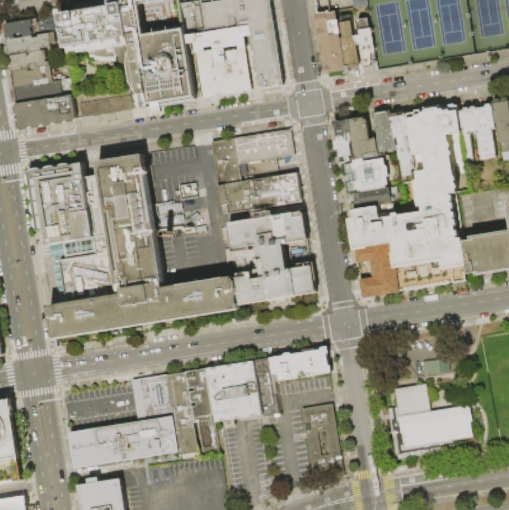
[(125,0),(126,3),(122,3),(129,44),(113,46),(115,58),(114,58),(114,60),(107,61),(101,61),(92,59),(88,58),(89,55),(88,50),(65,54),(61,30),(59,14),(59,13),(73,11),(72,4),(96,0),(125,0)]
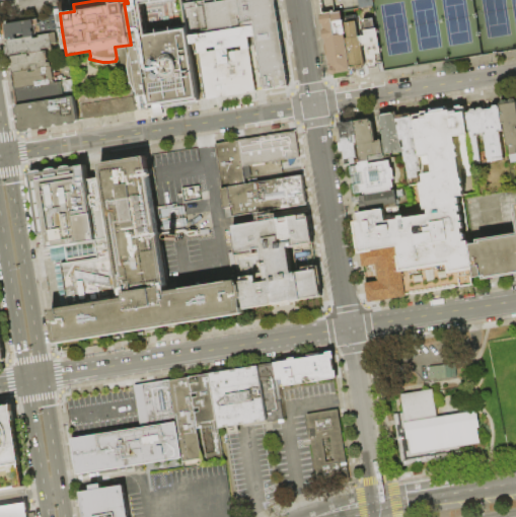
[(263,89),(251,25),(187,35),(185,28),(181,3),(201,0),(272,0),(286,85),(263,89)]
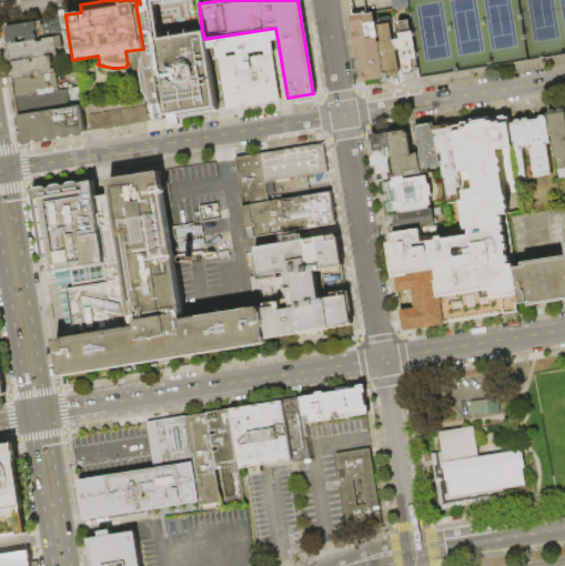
[(345,0),(347,12),(360,11),(357,0),(345,0)]
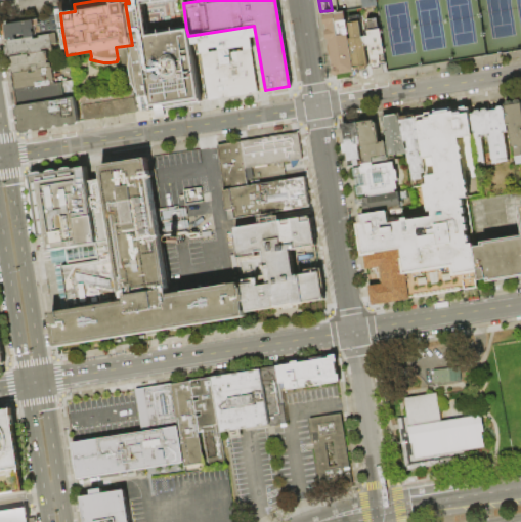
[(321,15),(333,13),(333,14),(343,13),(347,39),(351,69),(352,72),(337,74),(336,75),(334,75),(332,75),(331,74),(331,71),(331,70),(327,39),(324,39),(323,31),(324,30),(323,24),(322,25),(321,15)]
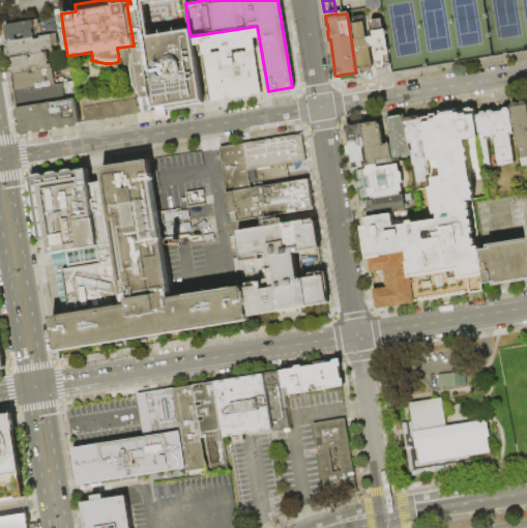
[(55,32),(38,35),(37,27),(31,28),(32,36),(31,36),(24,37),(23,33),(15,35),(15,39),(5,40),(4,35),(2,34),(1,31),(3,29),(2,24),(61,15),(63,31),(55,32)]
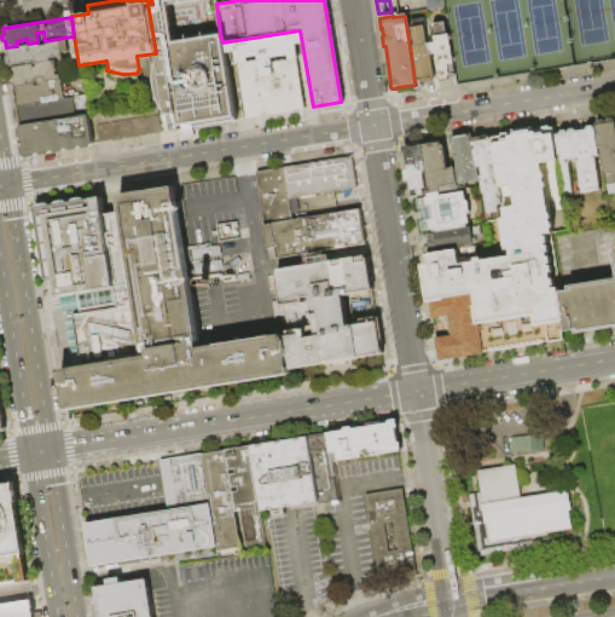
[(448,34),(452,63),(447,64),(448,74),(453,73),(453,75),(448,76),(448,79),(439,81),(437,78),(436,78),(433,55),(431,56),(431,53),(429,42),(434,42),(434,39),(433,39),(431,23),(444,21),(446,34),(448,34)]
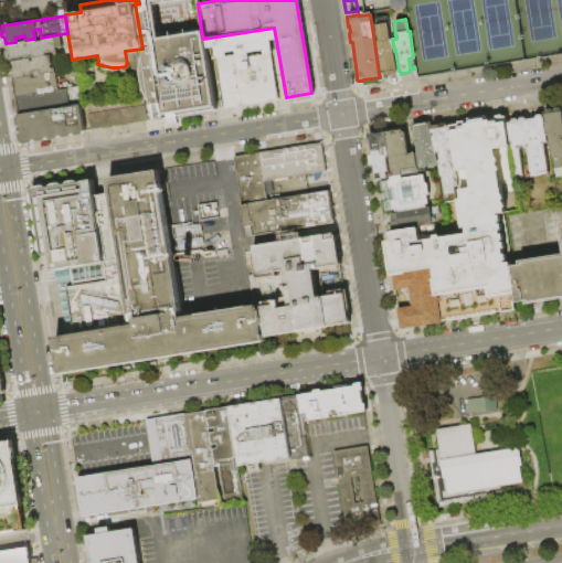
[(379,74),(374,42),(377,41),(373,24),(385,22),(388,40),(390,40),(392,49),(394,49),(394,51),(393,51),(396,71),(395,72),(395,74),(386,75),(385,73),(379,74)]
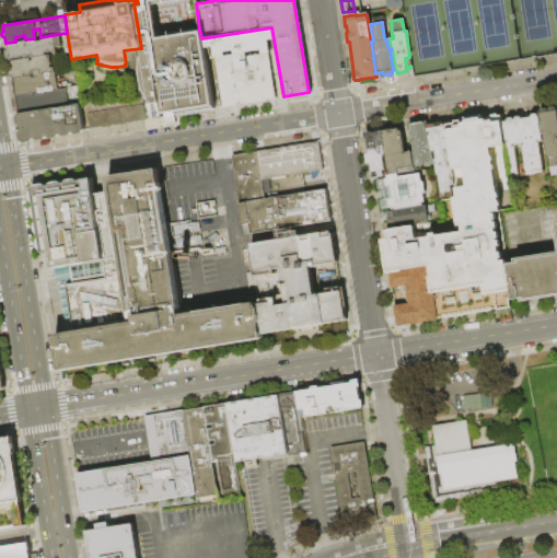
[(8,59),(4,43),(6,43),(15,42),(25,39),(33,38),(34,42),(41,41),(39,37),(41,37),(58,34),(59,46),(54,47),(55,51),(44,53),(28,55),(8,59)]
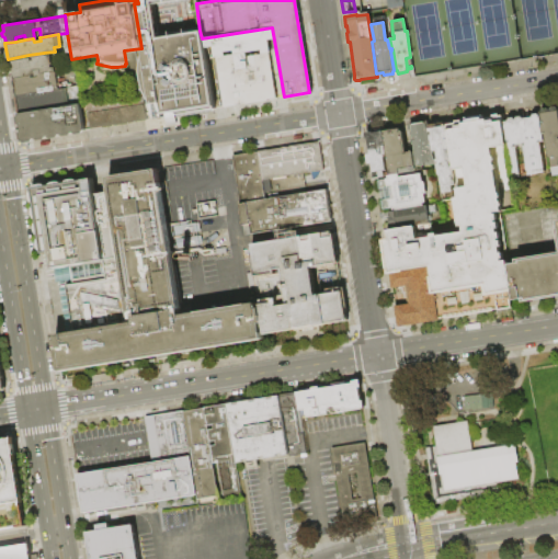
[(214,56),(245,50),(245,55),(268,52),(274,99),(223,106),(214,56)]
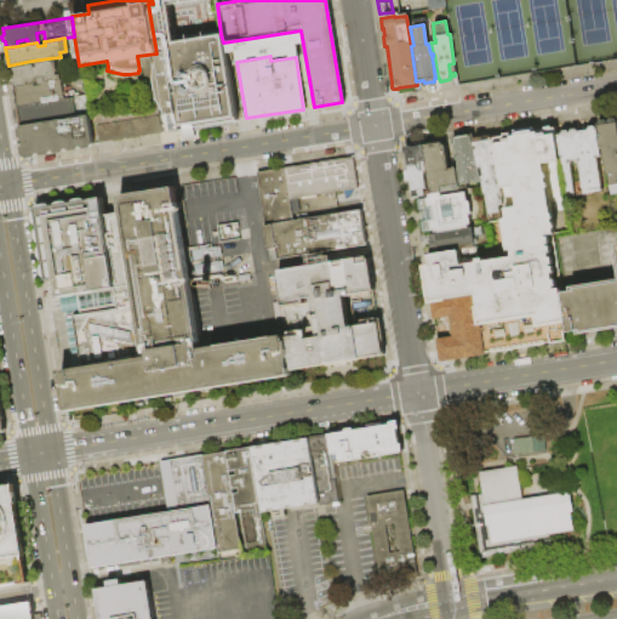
[(13,86),(10,67),(32,63),(32,67),(34,67),(34,63),(33,64),(32,61),(49,58),(49,61),(53,60),(55,72),(53,72),(55,74),(58,74),(60,79),(40,81),(33,83),(13,86)]
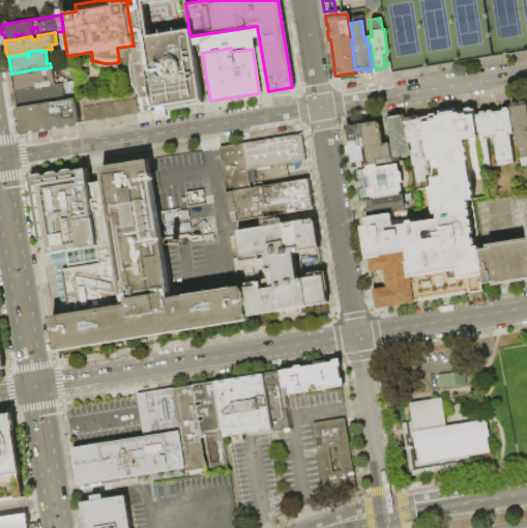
[(13,90),(13,89),(11,88),(11,84),(12,83),(12,81),(10,80),(9,76),(11,75),(11,74),(28,70),(28,74),(34,72),(34,69),(51,67),(54,83),(13,90)]
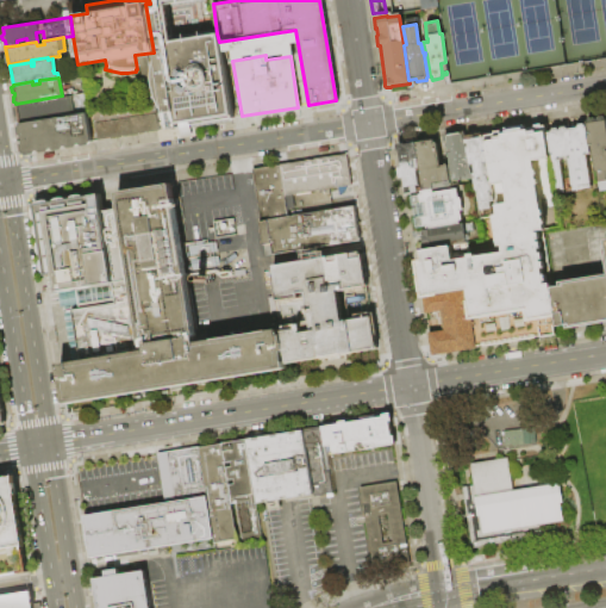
[(70,113),(19,122),(17,122),(14,105),(16,105),(16,104),(62,95),(67,95),(70,113)]
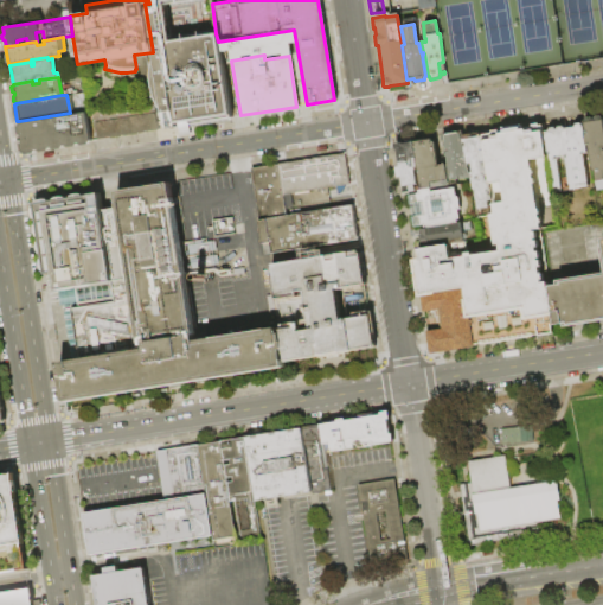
[(90,108),(151,99),(156,129),(95,139),(90,108)]
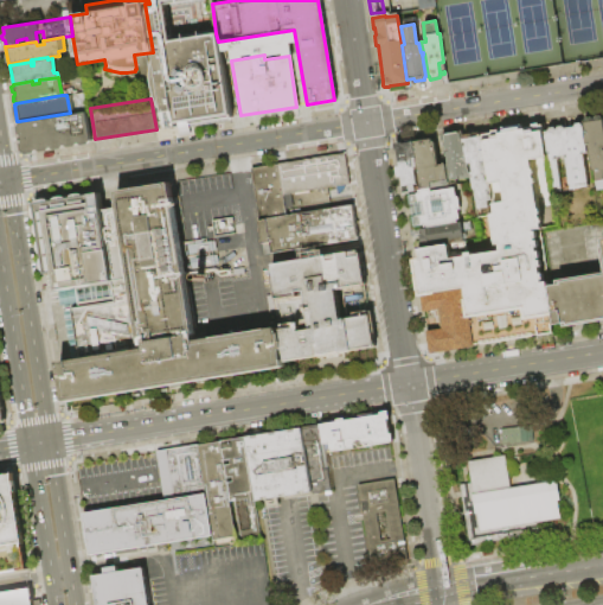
[(19,121),(70,113),(84,110),(89,139),(87,145),(79,146),(78,144),(76,144),(74,146),(66,147),(64,146),(62,146),(61,148),(52,150),(50,147),(47,148),(46,151),(38,152),(37,150),(33,151),(32,153),(25,154),(20,151),(19,145),(20,142),(20,135),(18,134),(17,127),(19,121)]
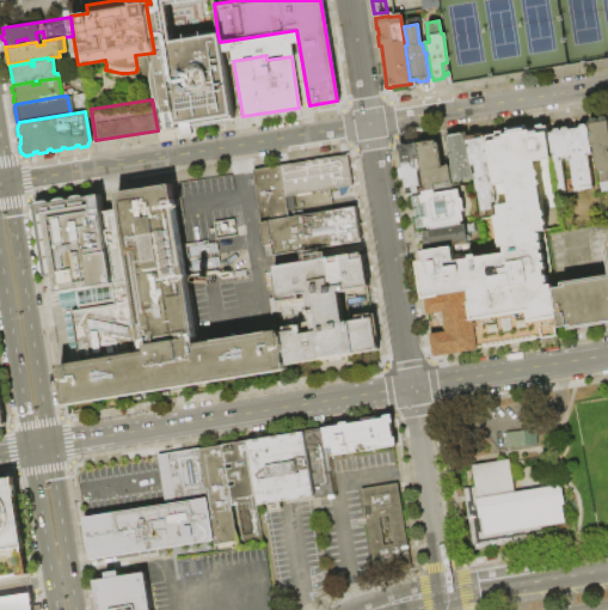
[(607,190),(601,191),(599,174),(595,171),(591,145),(589,146),(587,134),(589,134),(588,122),(589,122),(588,119),(595,117),(596,121),(597,121),(597,117),(605,116),(605,120),(607,119),(607,127),(607,148),(606,148),(606,151),(607,151),(607,190)]
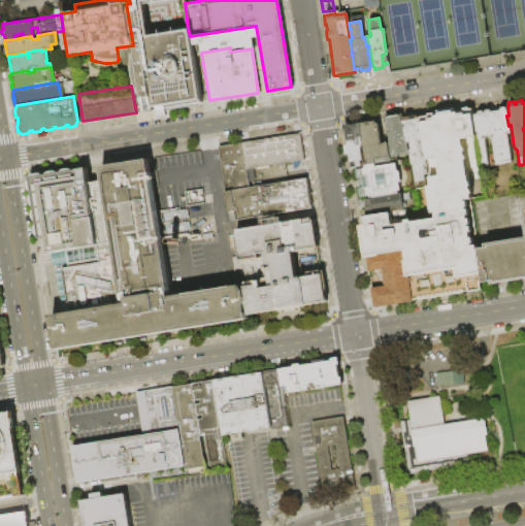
[(471,113),(473,123),(472,123),(474,136),(460,138),(467,181),(468,182),(469,185),(468,186),(468,189),(470,190),(470,193),(469,194),(470,198),(463,199),(463,201),(465,201),(466,206),(464,206),(464,208),(466,208),(467,214),(465,215),(465,219),(467,218),(468,224),(466,224),(467,226),(469,226),(470,231),(467,232),(468,237),(471,237),(471,242),(469,242),(469,245),(476,244),(476,249),(480,274),(477,274),(479,290),(465,292),(465,291),(436,295),(411,299),(412,301),(372,307),(369,287),(384,285),(381,268),(367,270),(365,258),(363,258),(358,225),(363,224),(362,216),(364,216),(401,209),(404,209),(405,222),(434,218),(433,212),(430,212),(426,186),(429,186),(428,176),(438,175),(435,158),(425,160),(419,118),(419,117),(427,116),(427,113),(432,112),(432,114),(435,113),(435,110),(452,108),(453,111),(462,109),(461,107),(467,106),(468,109),(471,108),(471,113)]
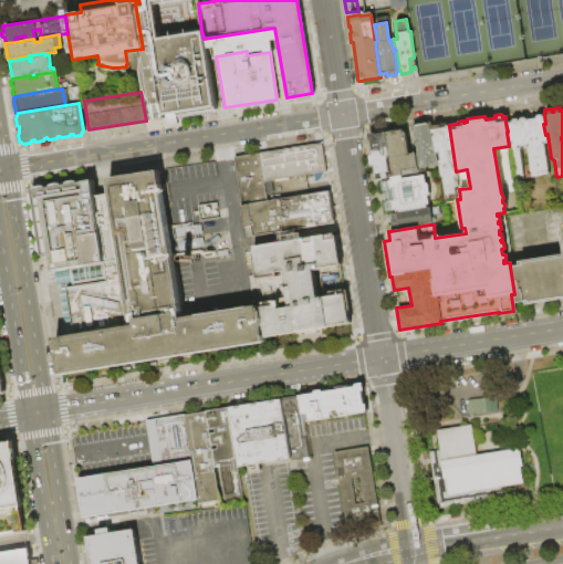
[(514,179),(508,132),(506,122),(510,121),(511,118),(515,117),(518,119),(519,117),(523,116),(525,118),(534,117),(535,114),(540,114),(542,116),(543,124),(545,135),(546,143),(543,143),(548,174),(531,176),(525,145),(519,146),(523,177),(514,179)]
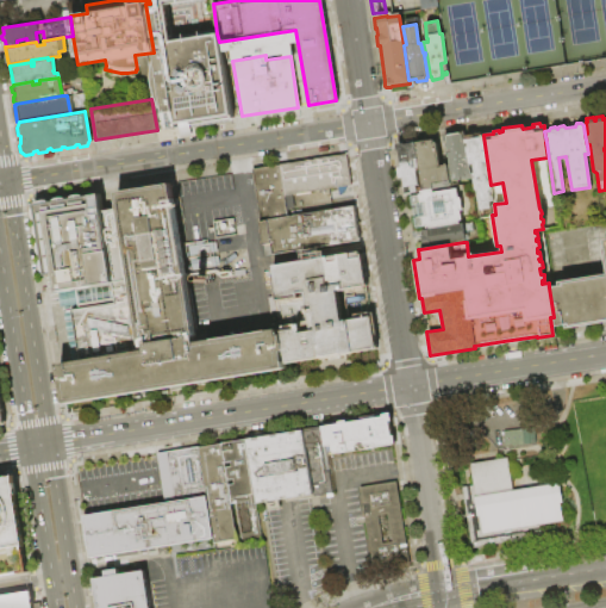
[(468,165),(469,178),(451,181),(448,156),(444,155),(441,134),(462,130),(463,135),(468,165)]
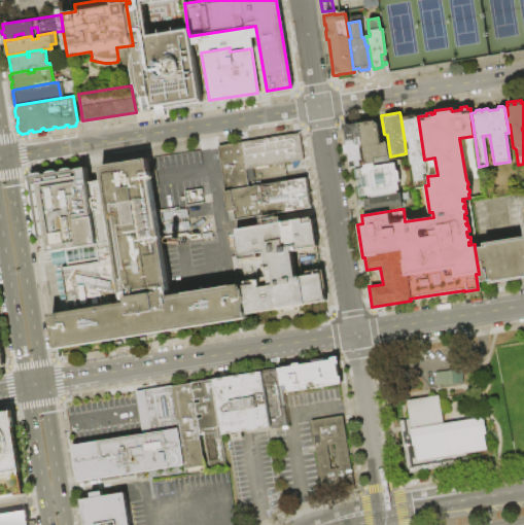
[(424,160),(426,173),(423,173),(424,179),(415,181),(412,165),(410,164),(409,155),(410,153),(409,141),(405,142),(400,116),(409,115),(410,118),(418,117),(424,160)]
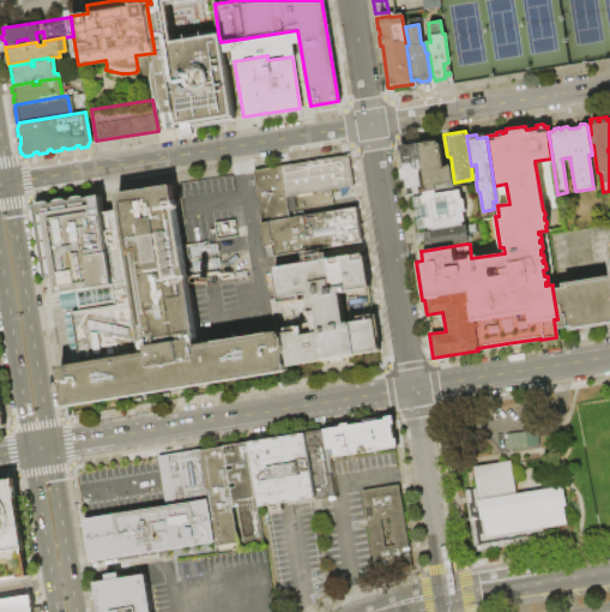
[(436,142),(440,168),(450,166),(452,183),(435,185),(435,190),(434,190),(424,191),(421,168),(417,144),(436,142)]
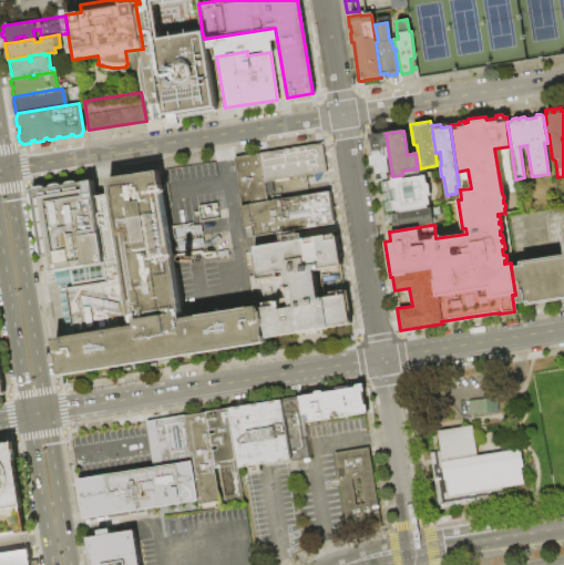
[(386,133),(389,155),(386,155),(388,172),(386,172),(387,177),(376,180),(373,165),(370,165),(368,155),(372,155),(370,140),(368,140),(367,134),(375,133),(375,134),(385,132),(386,133)]
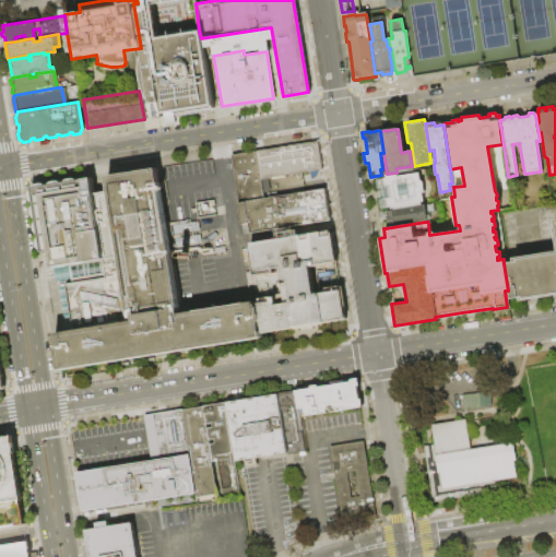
[(320,169),(267,178),(260,179),(256,150),(315,141),(320,169)]
